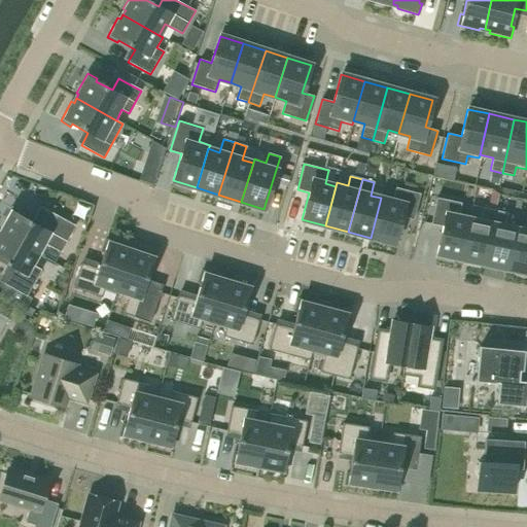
[(381,198),(371,238),(394,244),(401,216),(413,219),(420,194),(395,187),(392,201),(381,198)]
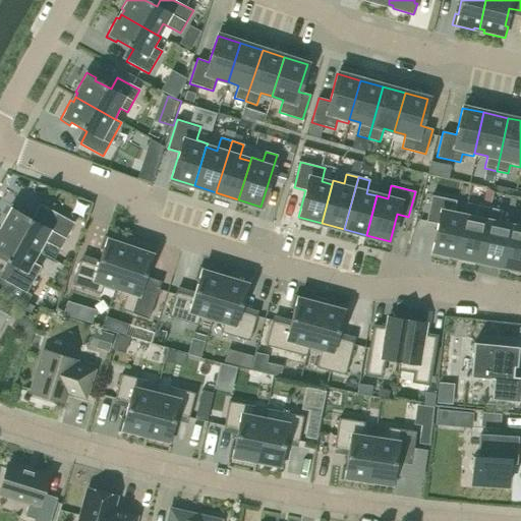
[(431,195),(426,221),(438,224),(431,251),(455,256),(464,217),(453,214),(456,200),(431,195)]
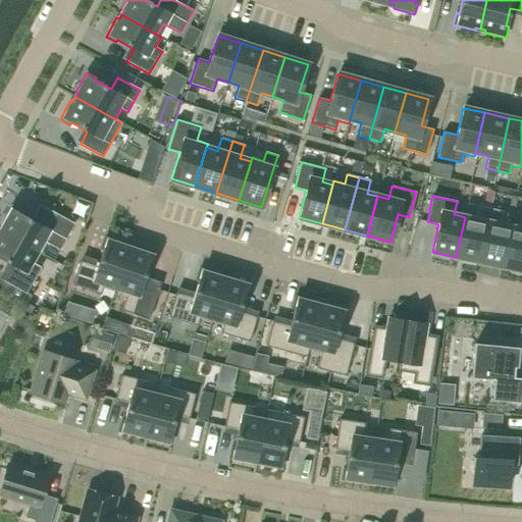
[(11,206),(1,225),(3,226),(0,230),(40,253),(46,242),(60,250),(74,223),(45,207),(36,222),(20,214),(21,211),(11,206)]
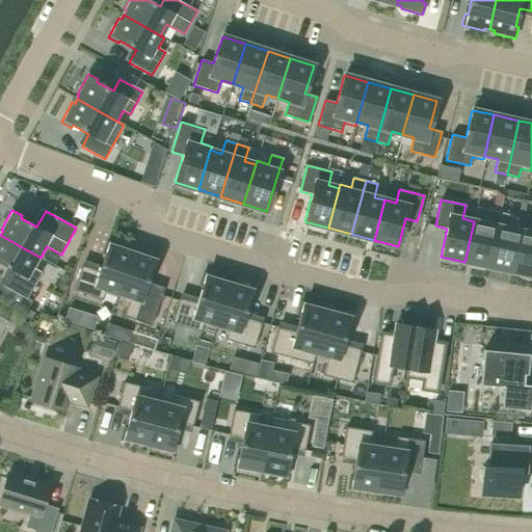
[(474,221),(464,262),(488,266),(500,212),(487,210),(485,223),(474,221)]
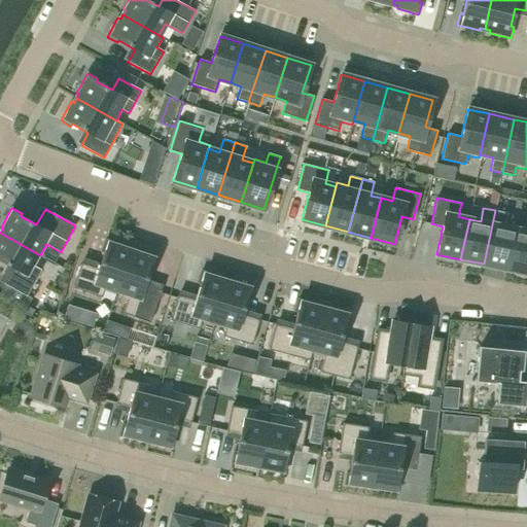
[(495,210),(484,264),(506,269),(515,229),(504,226),(507,213),(495,210)]
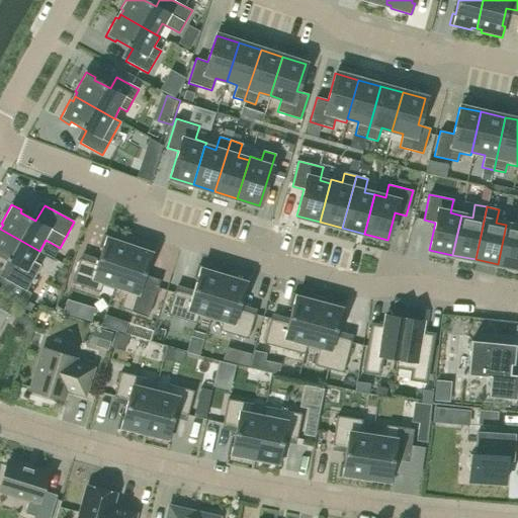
[(506,225),(498,264),(517,268),(517,223),(517,224),(507,221),(506,225)]
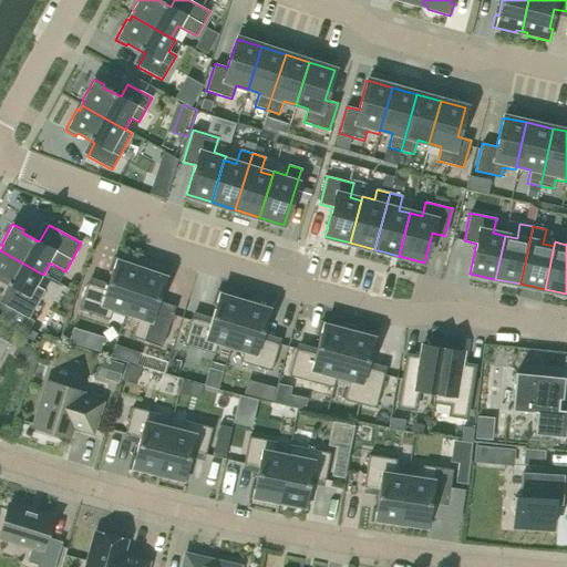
[(0,251),(0,280),(13,288),(4,305),(4,306),(29,319),(29,318),(44,290),(37,286),(43,275),(0,250),(0,251)]
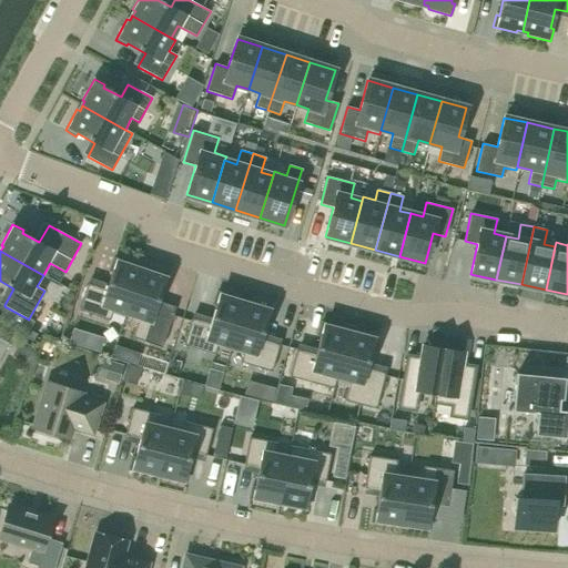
[(88,284),(79,310),(108,320),(111,312),(124,317),(141,271),(135,269),(137,266),(113,259),(110,270),(112,271),(105,290),(88,284)]
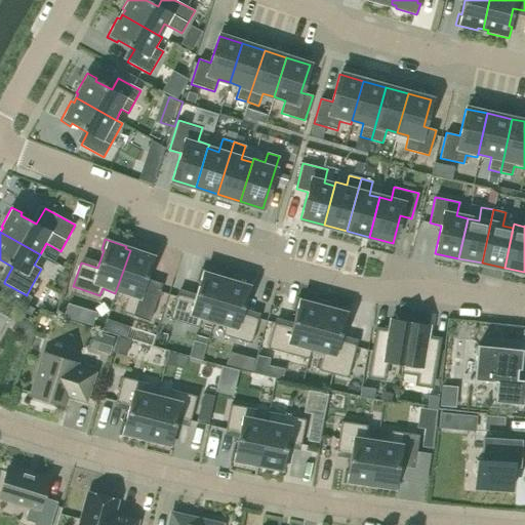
[(130,250),(115,293),(127,297),(122,312),(150,321),(160,289),(145,284),(151,266),(153,267),(157,256),(135,249),(134,251),(130,250)]
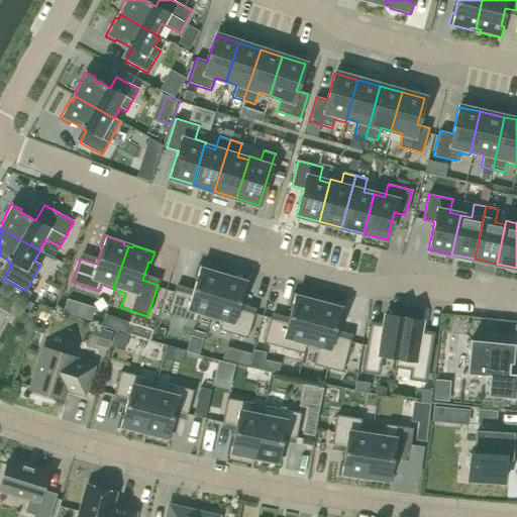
[(175,290),(167,314),(195,323),(198,315),(209,319),(222,277),(217,275),(218,273),(197,266),(194,277),(197,278),(191,295),(175,290)]
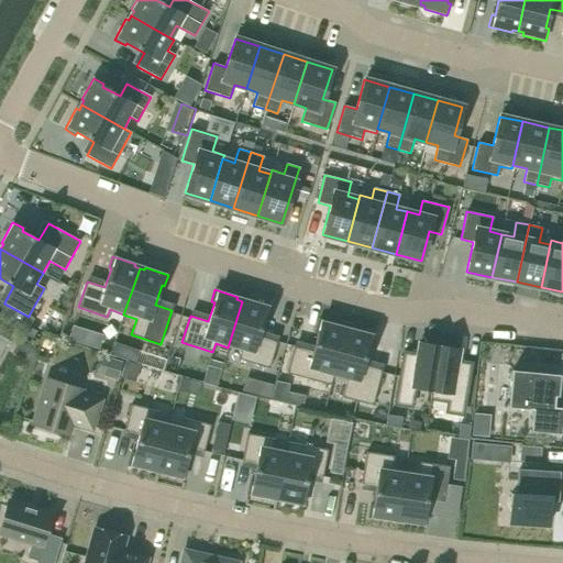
[(242,301),(228,348),(241,351),(239,360),(269,368),(277,342),(258,337),(264,318),(267,318),(271,307),(247,299),(247,302),(242,301)]
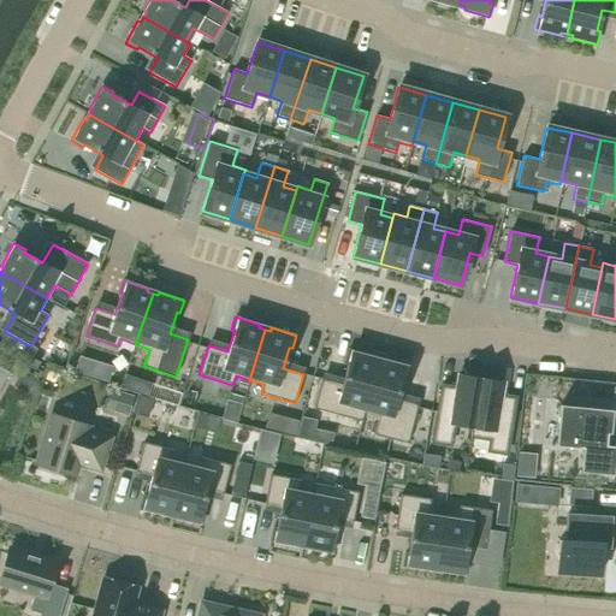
[(5,332),(0,341),(0,347),(37,368),(40,362),(31,359),(37,349),(31,345),(31,347),(5,332)]
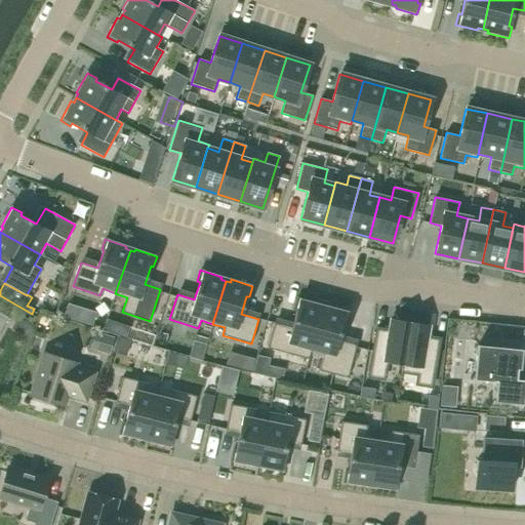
[(274,323),(268,348),(309,359),(311,352),(322,308),(317,307),(318,304),(296,298),(293,310),(296,310),(291,328),(274,323)]
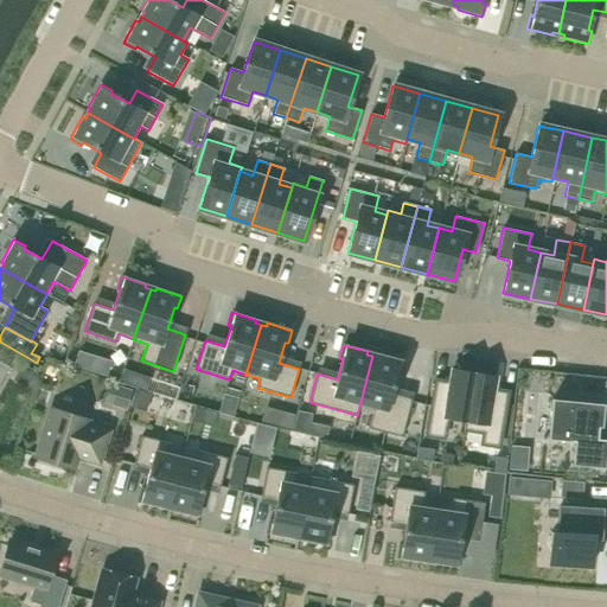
[(372,356),(359,407),(374,410),(369,428),(402,436),(411,398),(393,394),(397,372),(401,374),(404,360),(379,355),(378,357),(372,356)]
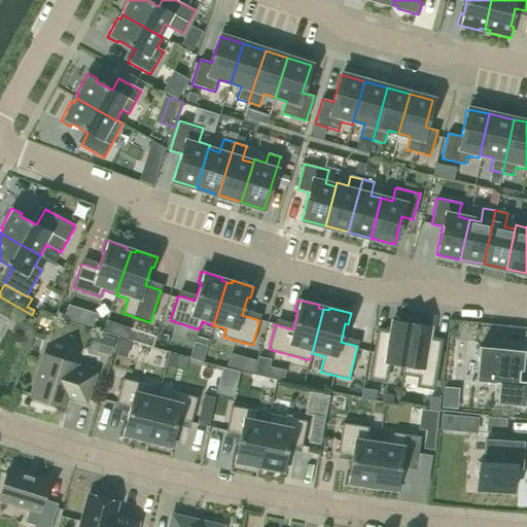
[(19,315),(10,330),(24,338),(31,322),(19,315)]
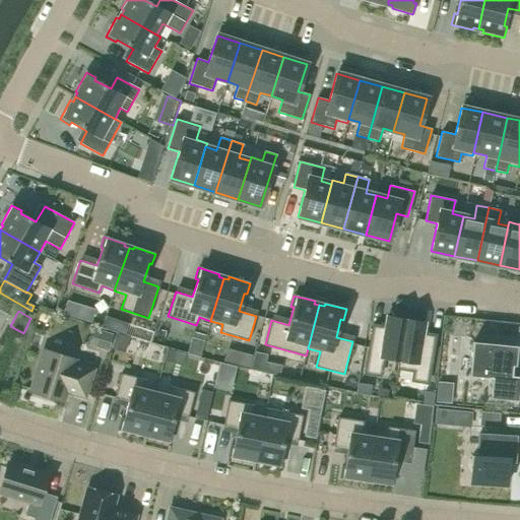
[(373,325),(365,373),(380,376),(383,359),(399,362),(406,320),(388,317),(386,328),(373,325)]
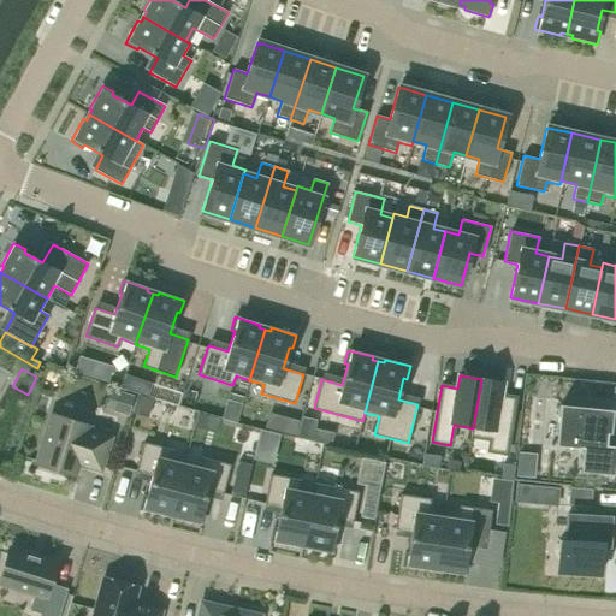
[(473,428),(472,437),(490,439),(489,451),(507,454),(515,397),(499,395),(502,381),(481,379),(473,428)]
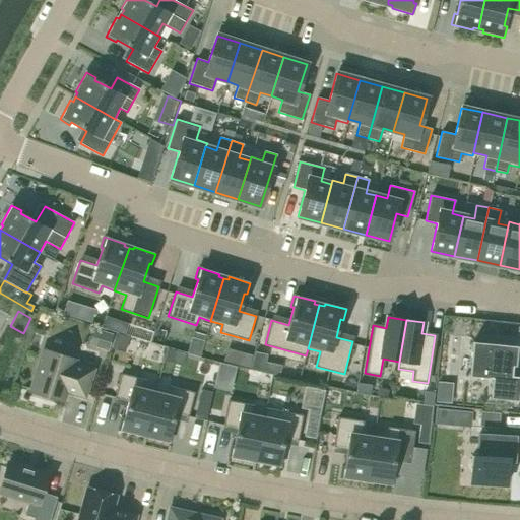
[(113,336),(101,333),(95,349),(108,353),(113,336)]
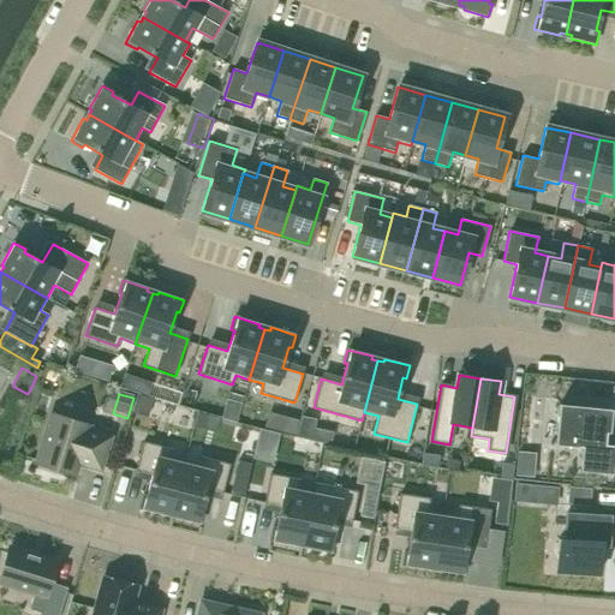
[(579,470),(613,475),(614,447),(614,445),(605,445),(607,433),(609,433),(611,410),(560,402),(555,443),(581,447),(579,470)]
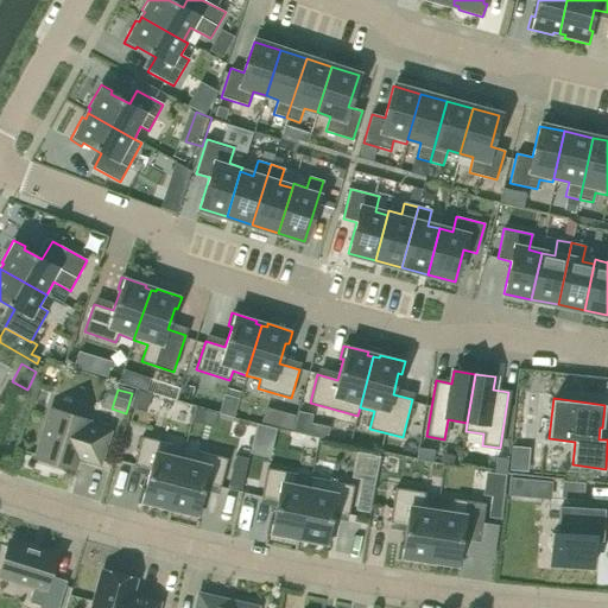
[(51,409),(36,458),(73,469),(77,456),(99,463),(108,432),(87,426),(88,420),(51,409)]
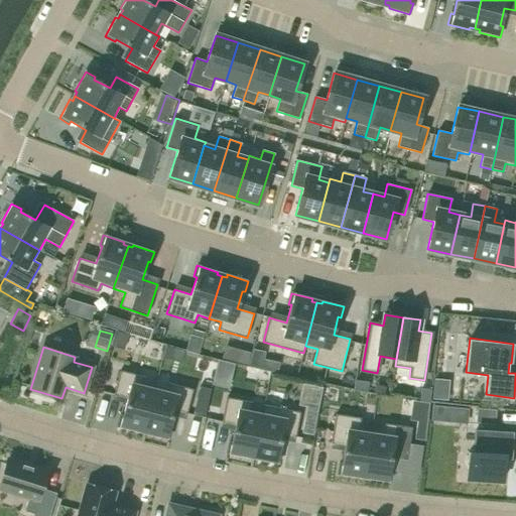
[(228,360),(253,365),(255,353),(230,348),(228,360)]
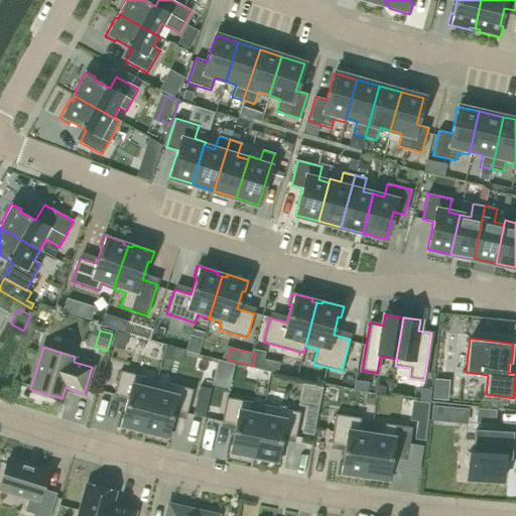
[(120,371),(114,395),(127,398),(122,416),(120,415),(117,426),(138,431),(139,429),(143,430),(154,391),(142,388),(145,377),(120,371)]
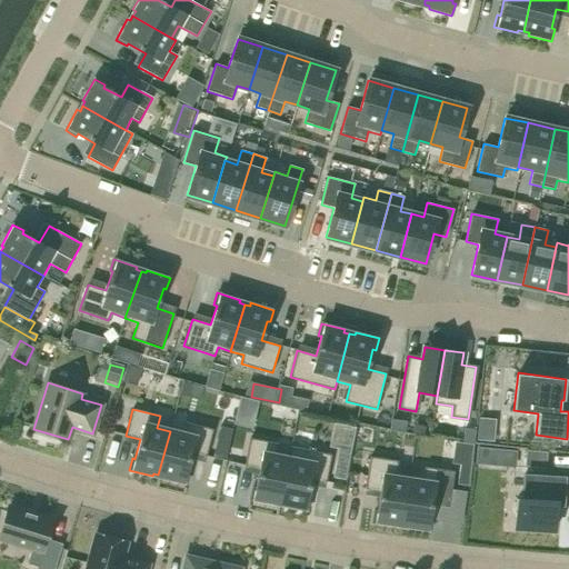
[(170,431),(158,475),(163,476),(163,479),(186,485),(189,472),(187,472),(191,452),(206,457),(213,429),(186,422),(183,430),(171,427),(170,431)]
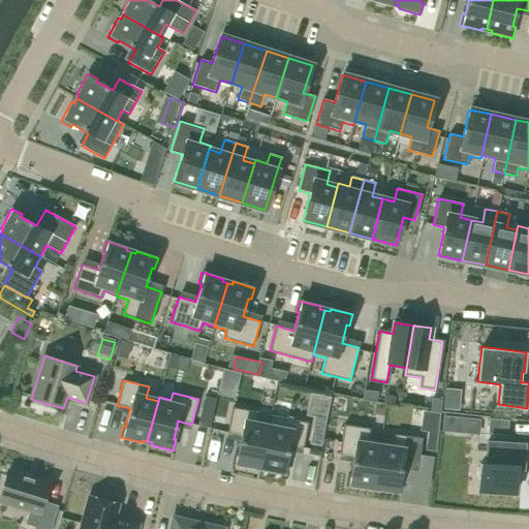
[(232,407),(227,433),(241,436),(237,454),(235,454),(232,465),(254,469),(254,466),(259,467),(268,427),(255,424),(258,412),(232,407)]
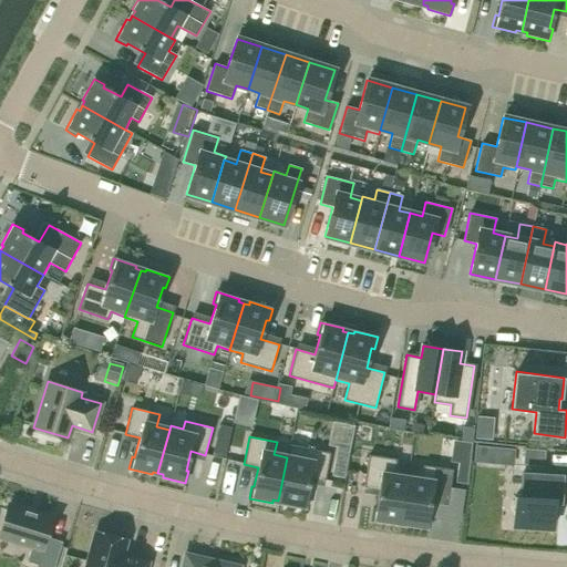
[(493,446),(475,444),(474,462),(491,463),(493,446)]
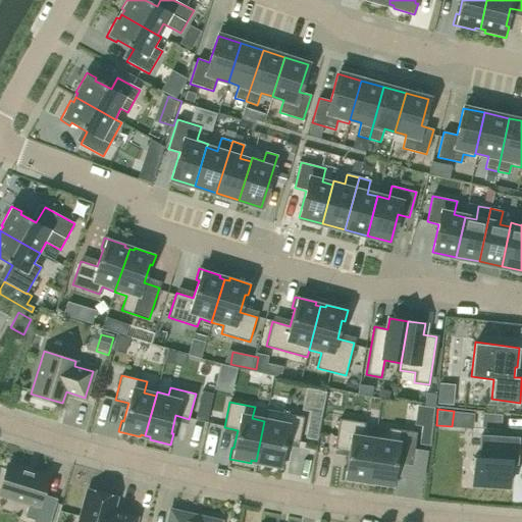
[(264,421),(256,461),(261,462),(261,465),(282,469),(284,458),(281,458),(285,439),(299,442),(304,417),(267,410),(264,421)]
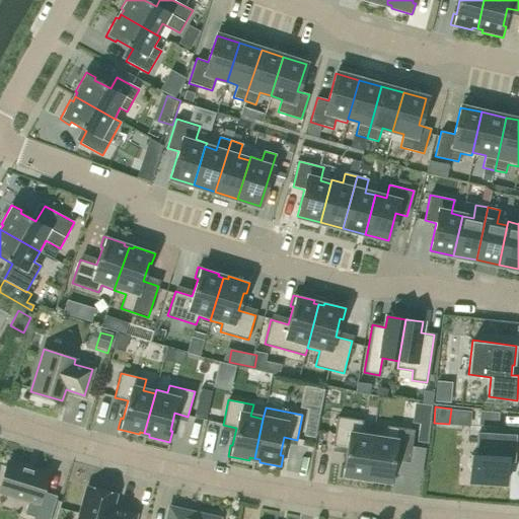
[(338,417),(332,446),(347,448),(344,466),(342,465),(340,476),(361,480),(362,477),(367,478),(373,434),(361,432),(363,421),(338,417)]
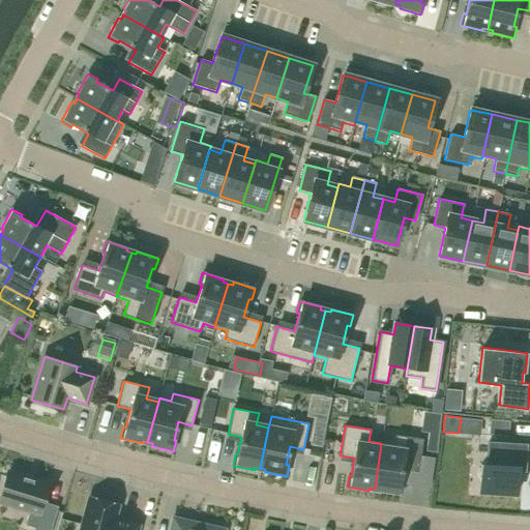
[(381,443),(375,489),(379,489),(379,492),(401,495),(403,483),(400,483),(403,465),(418,467),(422,439),(394,435),(393,445),(381,443)]
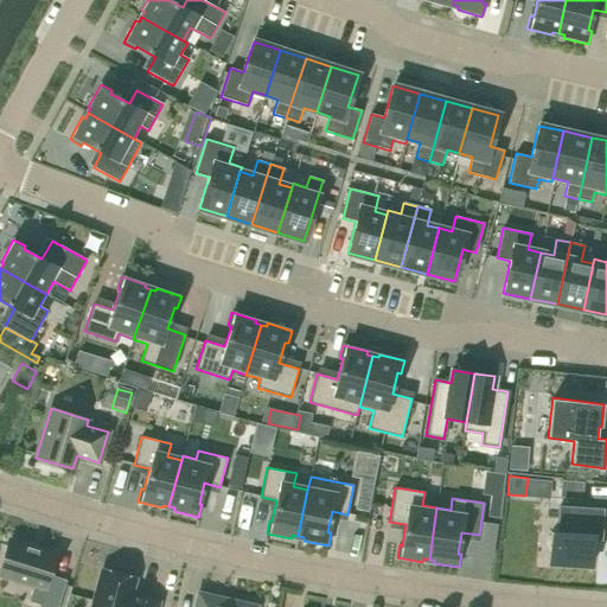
[(600,526),(601,510),(558,508),(557,532),(551,532),(549,563),(592,567),(594,526),(600,526)]
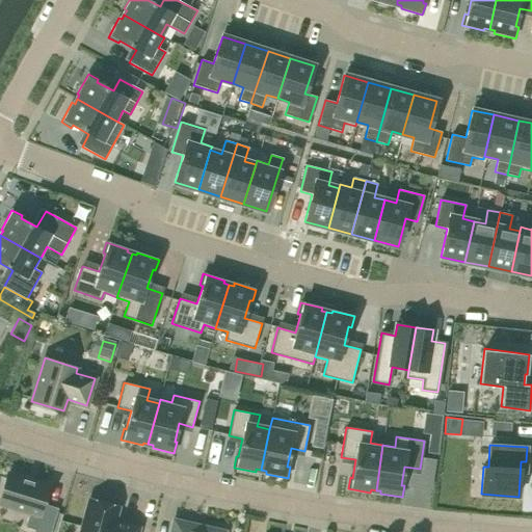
[(8,474),(0,498),(0,503),(38,516),(33,531),(50,531),(58,509),(44,504),(49,487),(8,474)]
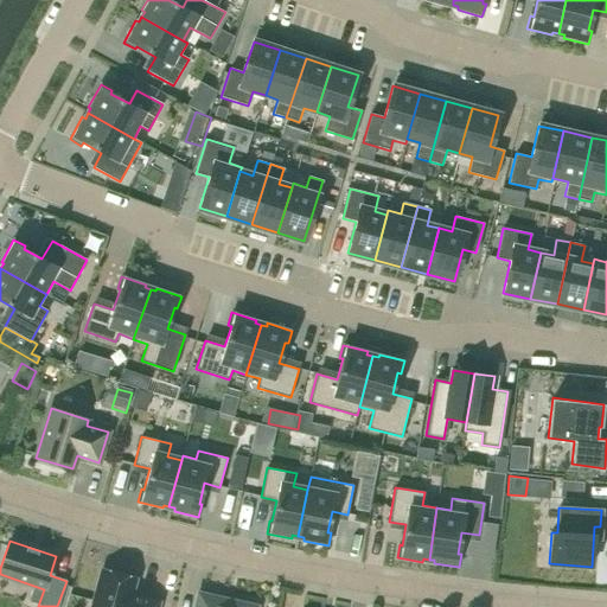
[(158,606),(160,601),(132,593),(135,577),(102,569),(91,606),(158,606)]
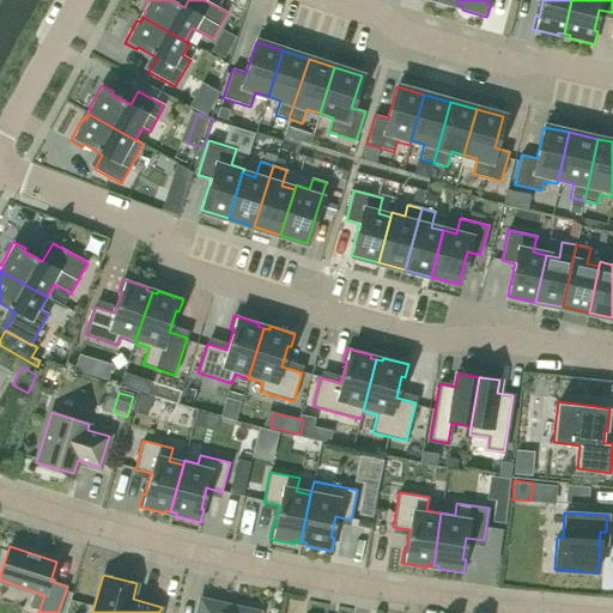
[(256,612),(234,608),(231,612),(228,612),(217,611),(218,605),(200,600),(196,612),(256,612)]
